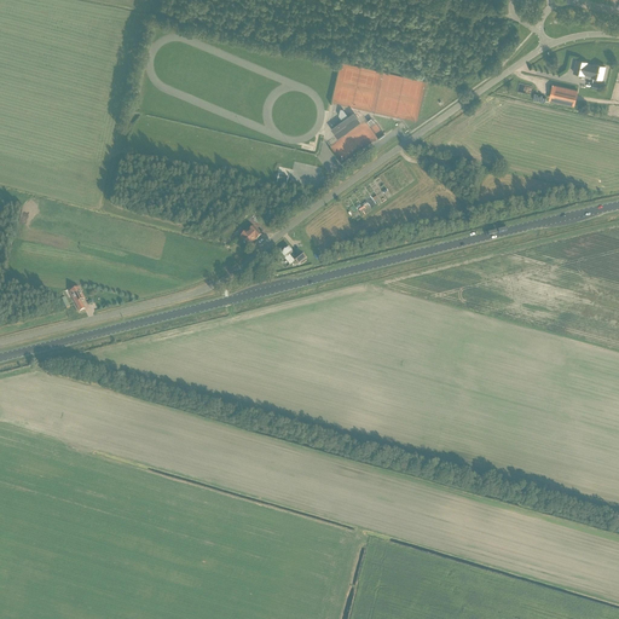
[(586,64),(586,63),(577,61),(573,73),(584,75),(584,74),(591,76),(600,79),(602,80),(603,75),(602,75),(605,67),(596,64),(595,65),(586,64)]
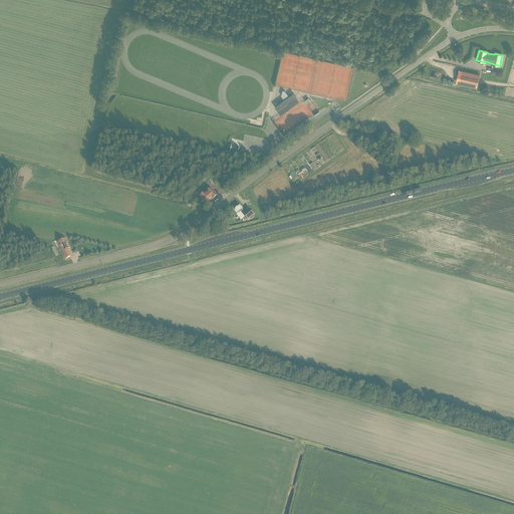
[(480,75),(459,70),(456,83),(477,88),(480,75)]
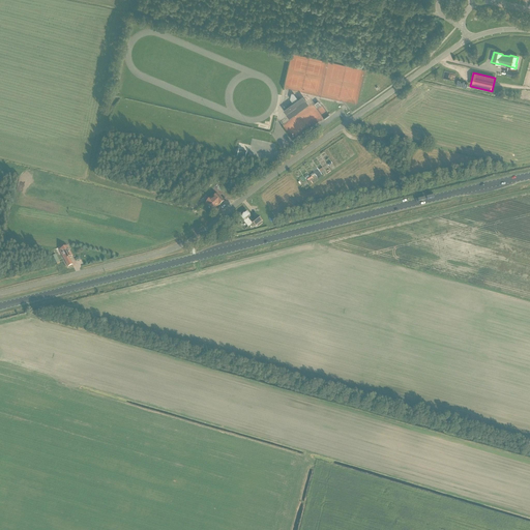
[(308,104),(302,95),(283,110),(289,118),(308,104)]
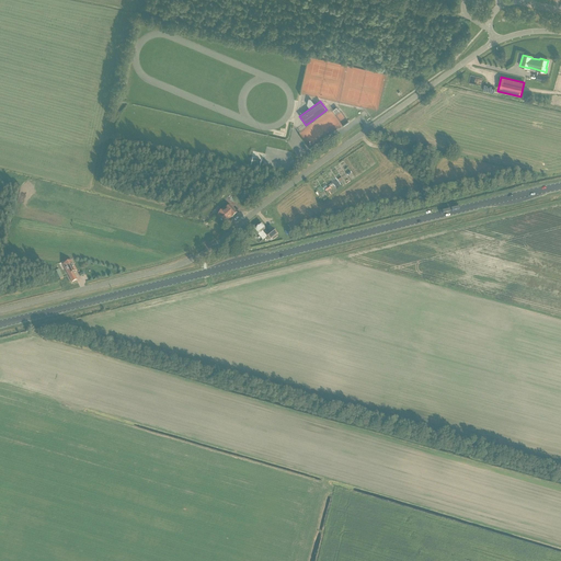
[(334,181),(331,183),(338,191),(340,187),(334,181)]
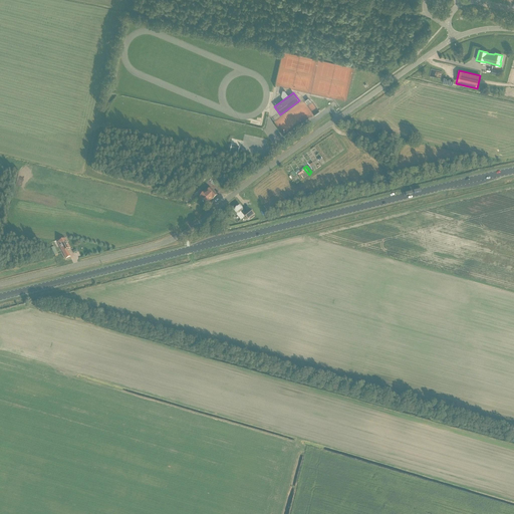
[(299,171),(298,169),(294,172),(300,181),(308,176),(304,168),(299,171)]
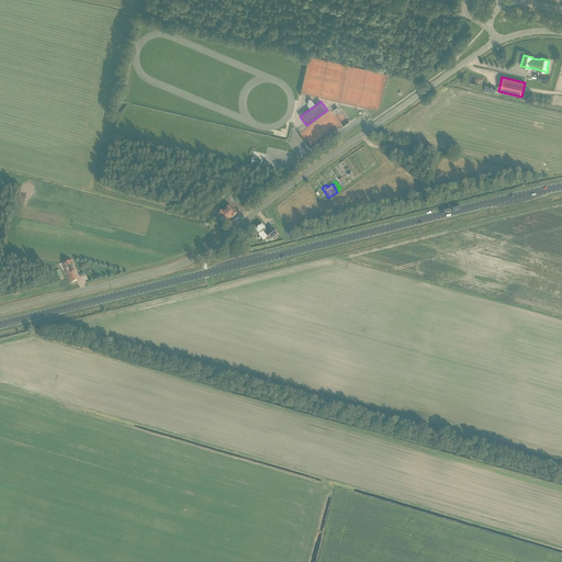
[(237,214),(227,202),(223,206),(225,210),(225,211),(226,212),(225,213),(223,212),(218,215),(222,218),(221,218),(225,223),(232,217),(233,218),(237,214)]
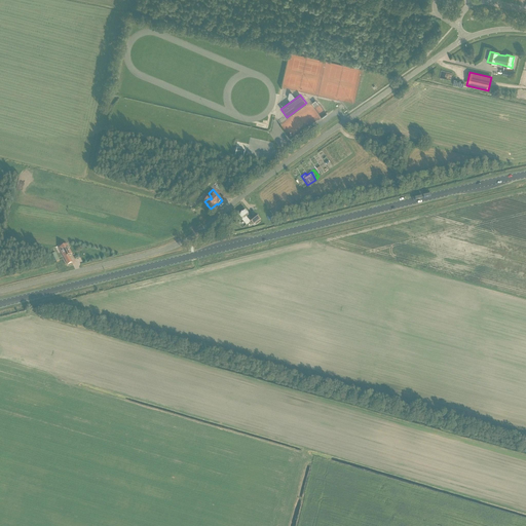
[(253,225),(260,220),(256,215),(249,221),(247,217),(249,215),(245,211),(238,216),(246,225),(250,222),(253,225)]
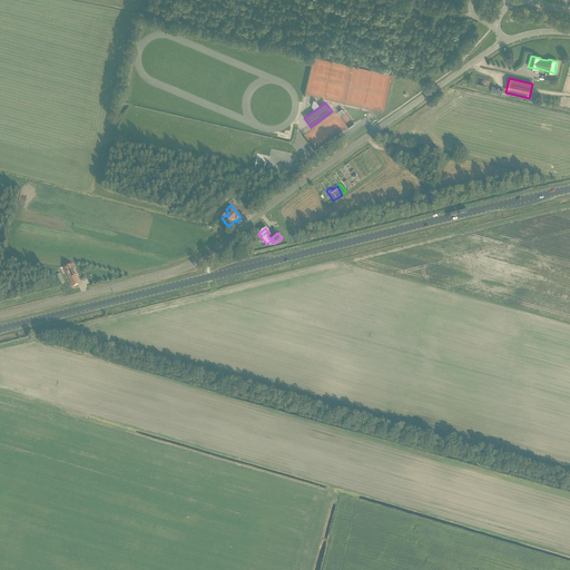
[(72,266),(69,267),(65,271),(74,287),(78,285),(75,278),(78,276),(72,266)]
